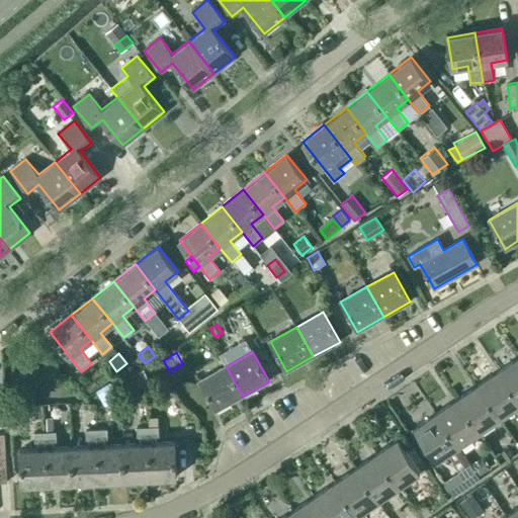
[(517,357),(499,370),(517,399),(517,357)]
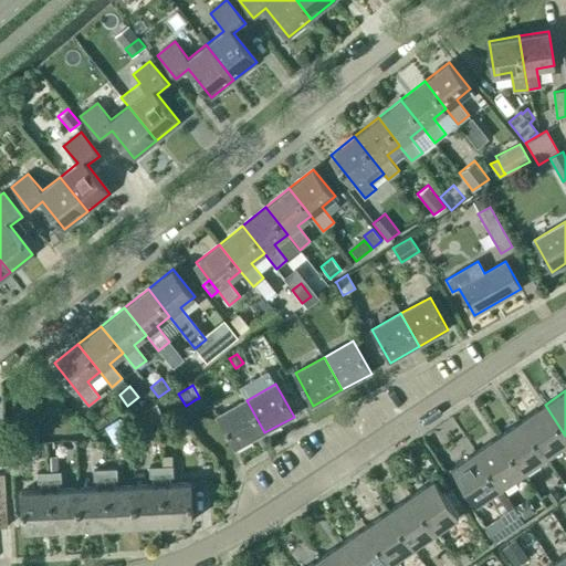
[(218,416),(236,449),(264,432),(247,400),(218,416)]
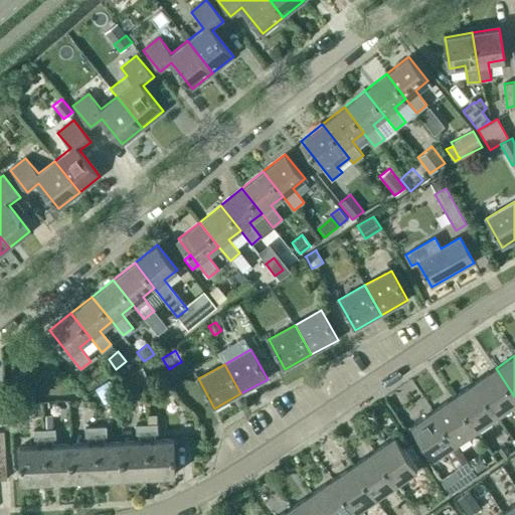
[(152,385),(142,367),(121,379),(131,398),(152,385)]
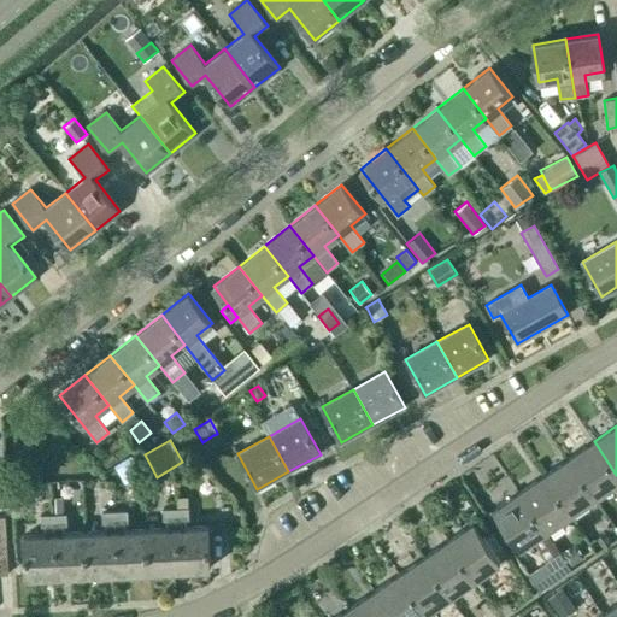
[(595,497),(616,482),(616,475),(594,441),(569,458),(595,497)]
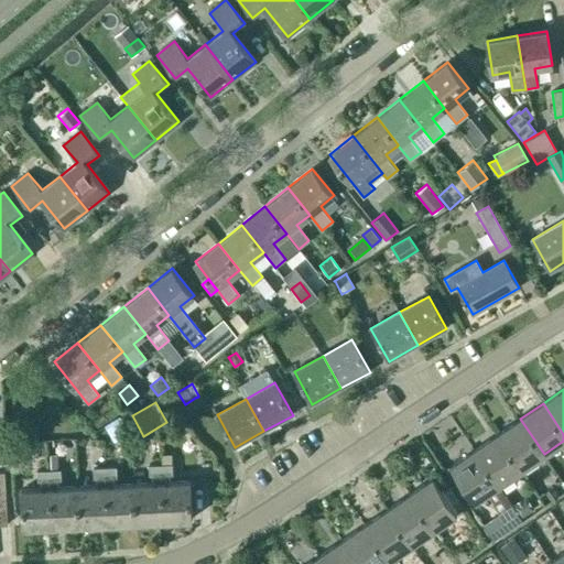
[(120,416),(105,426),(106,429),(114,441),(129,432),(120,416)]
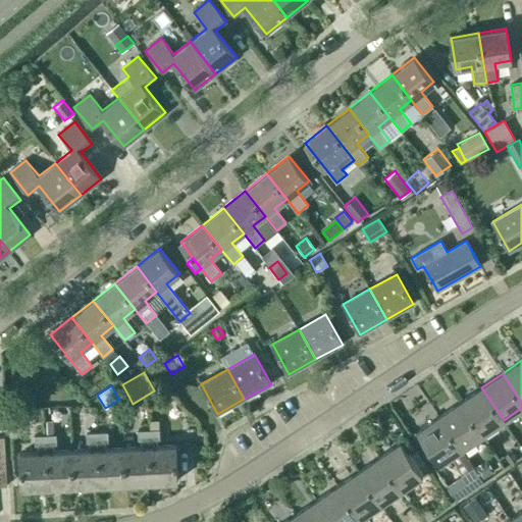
[(482,435),(504,420),(481,387),(460,403),(482,435)]
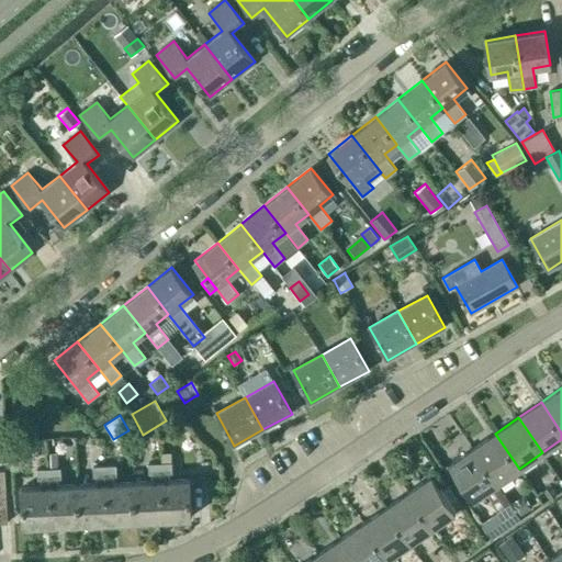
[(496,484),(519,469),(495,434),(472,449),(496,484)]
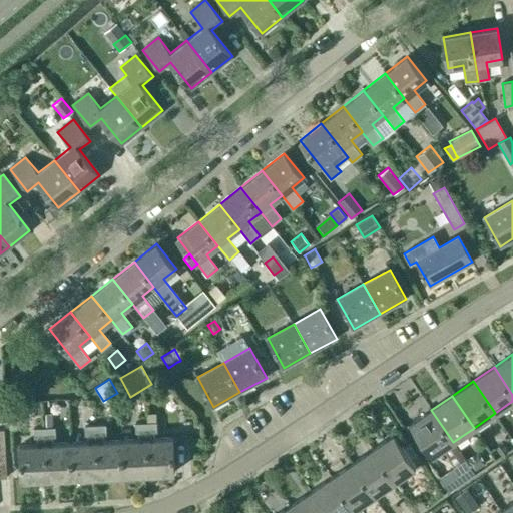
[(411,424),(432,456),(453,442),(431,410),(411,424)]
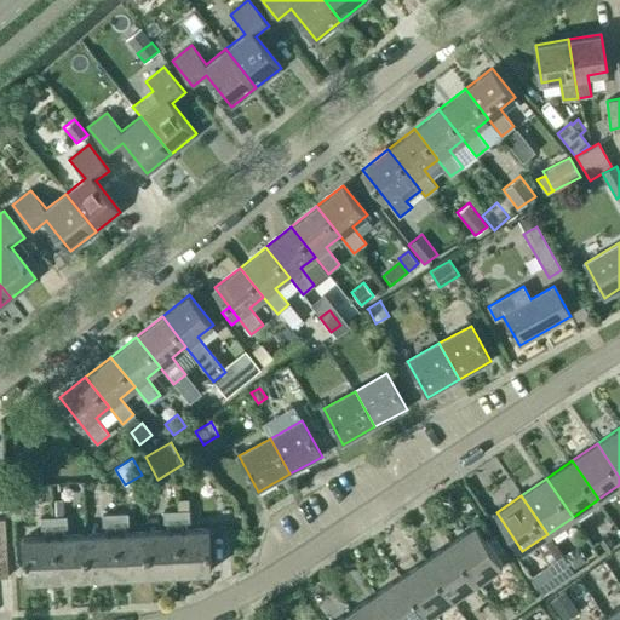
[(189,500),(177,500),(177,511),(185,510),(189,510),(189,500)]
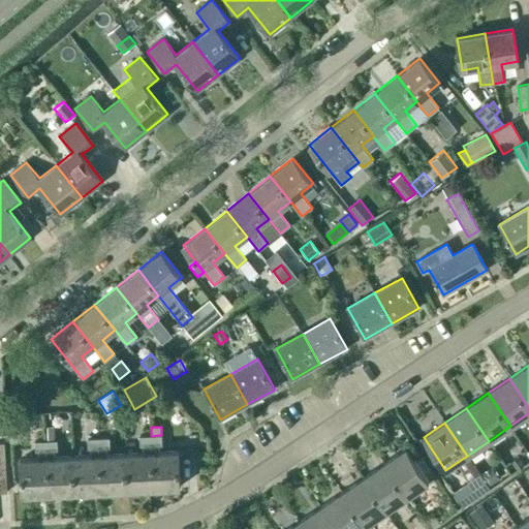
[(162,444),(161,435),(158,435),(151,436),(153,489),(180,487),(178,452),(159,453),(158,444),(162,444)]
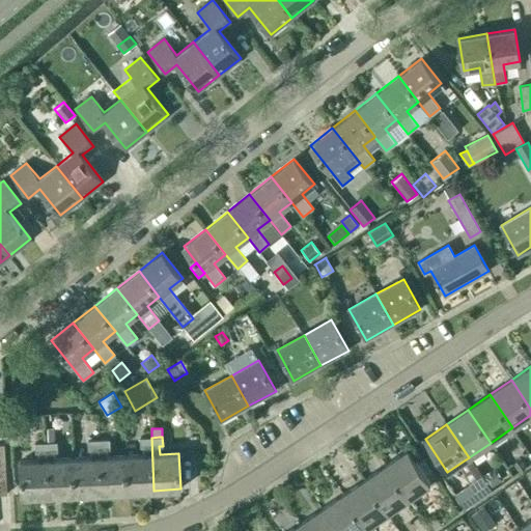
[(144,447),(144,454),(126,455),(128,492),(154,491),(151,438),(140,438),(141,447),(144,447)]
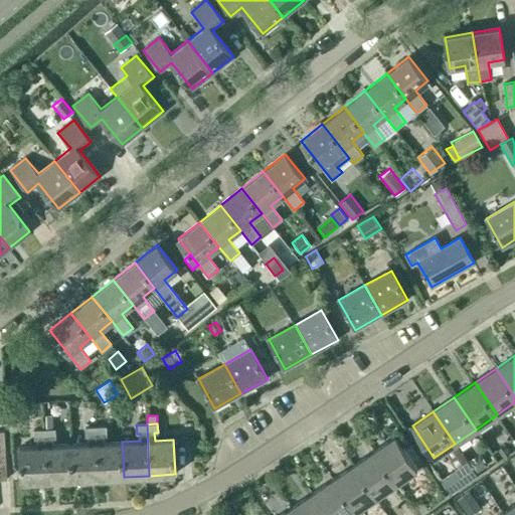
[(89,437),(89,444),(70,445),(72,479),(98,478),(96,426),(84,427),(86,437),(89,437)]
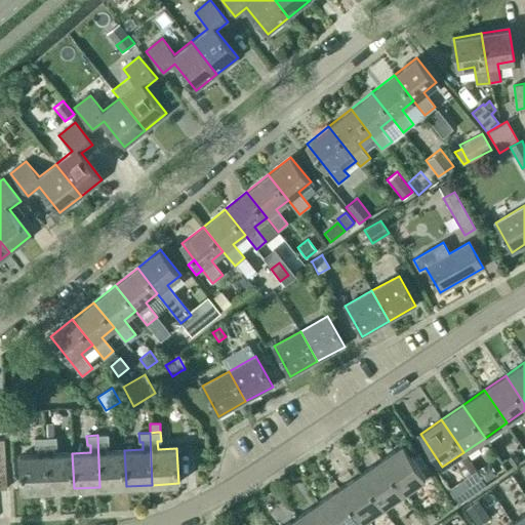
[(109,444),(108,435),(97,435),(99,487),(126,486),(124,450),(106,451),(106,444),(109,444)]
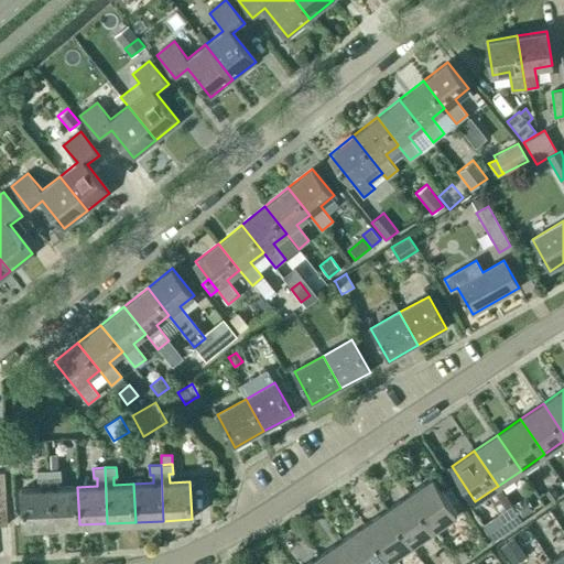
[(61,479),(61,469),(49,470),(52,527),(79,524),(77,487),(57,488),(57,480),(61,479)]
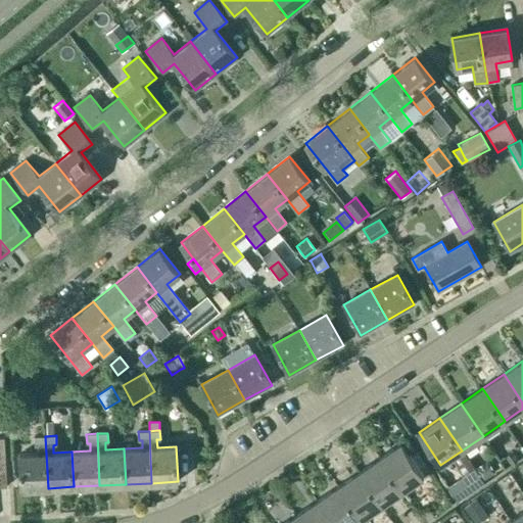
[(19,454),(21,489),(48,488),(45,436),(35,436),(35,445),(38,445),(39,454),(19,454)]
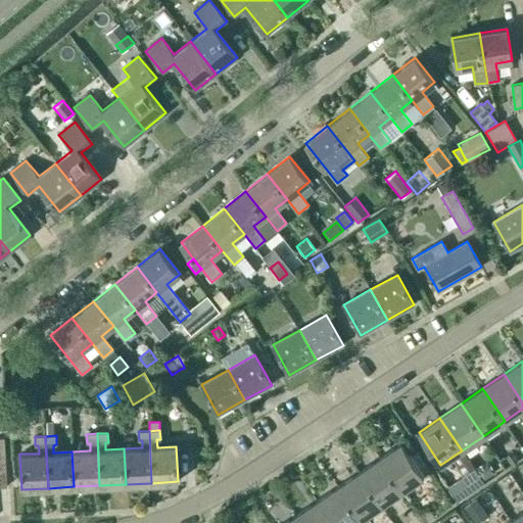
[(410,457),(401,444),(379,459),(401,491),(423,476),(418,469),(418,468),(410,457)]
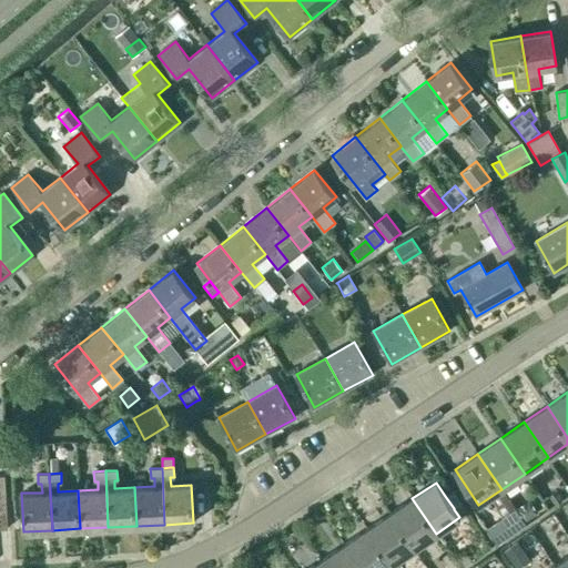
[(452,492),(445,496),(454,508),(454,509),(459,517),(467,511),(462,505),(453,490),(452,492)]
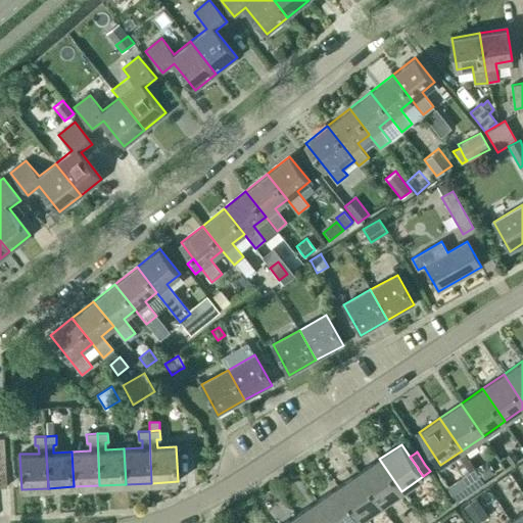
[(505,457),(511,465),(518,460),(512,452),(505,457)]
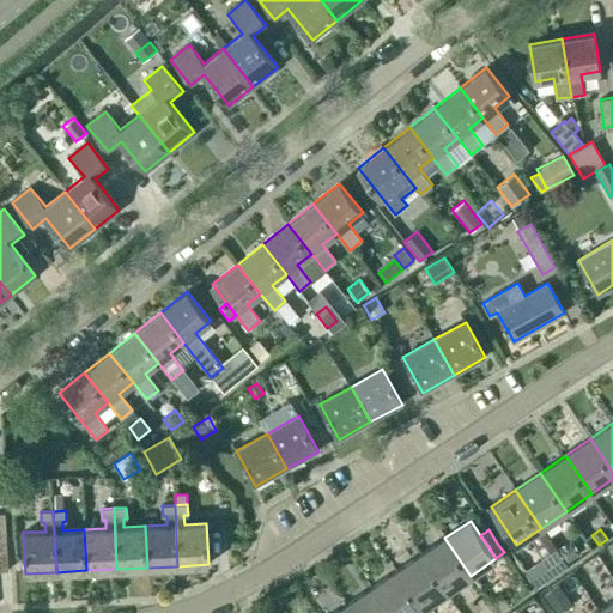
[(471,576),(444,538),(420,554),(445,593),(471,576)]
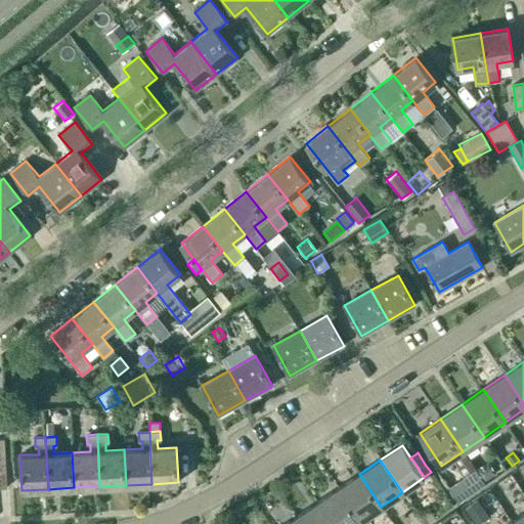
[(483,481),(496,473),(488,461),(475,469),(476,470),(483,481)]
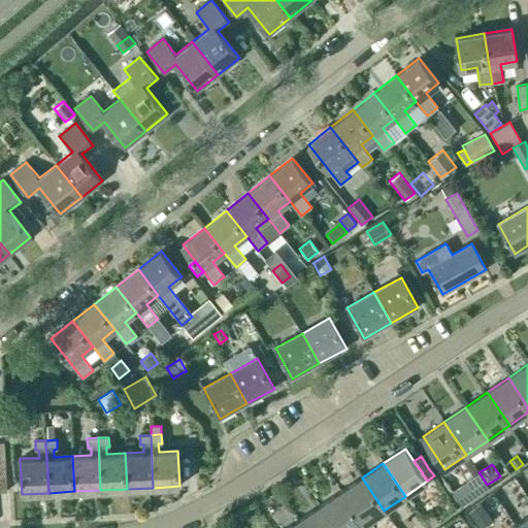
[(467,482),(452,491),(462,506),(489,489),(487,485),(480,473),(467,482)]
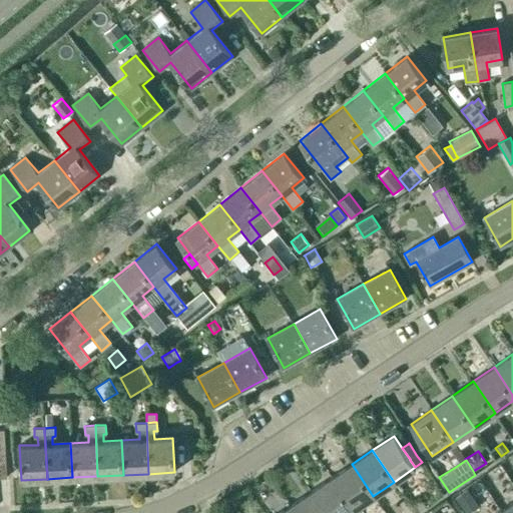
[(373,496),(352,464),(331,478),(353,510),(373,496)]
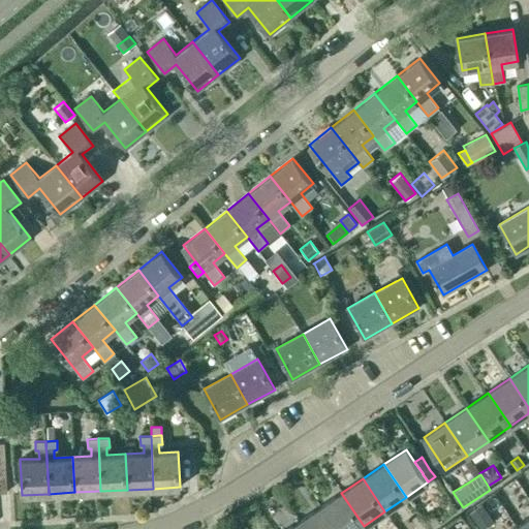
[(359,528),(364,526),(341,493),(320,507),(334,528),(359,528)]
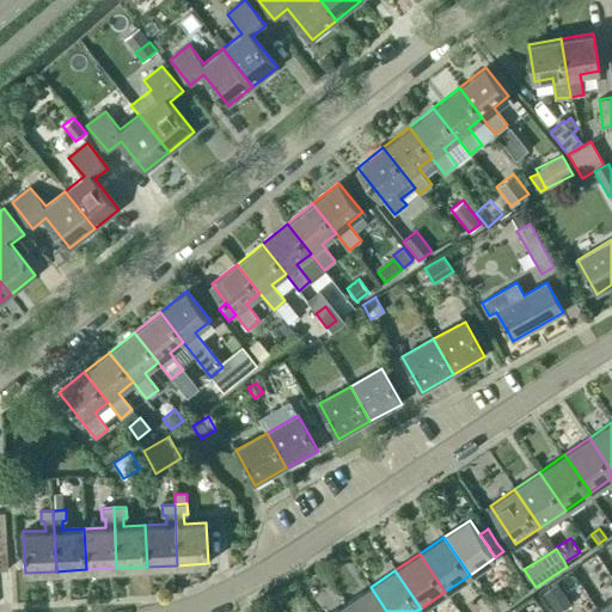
[(386,611),(371,587),(346,604),(350,611),(386,611)]
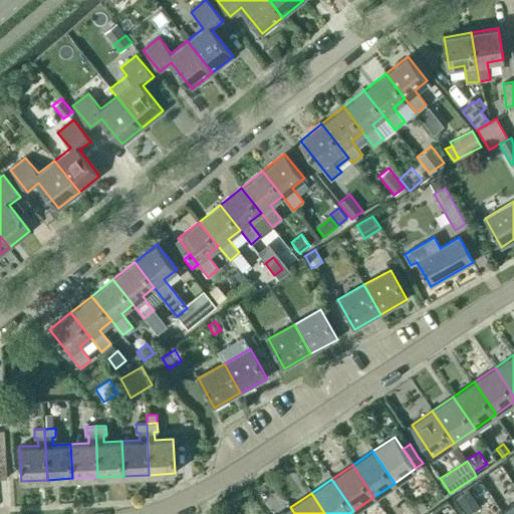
[(502,513),(513,513),(513,503),(501,512),(502,513)]
